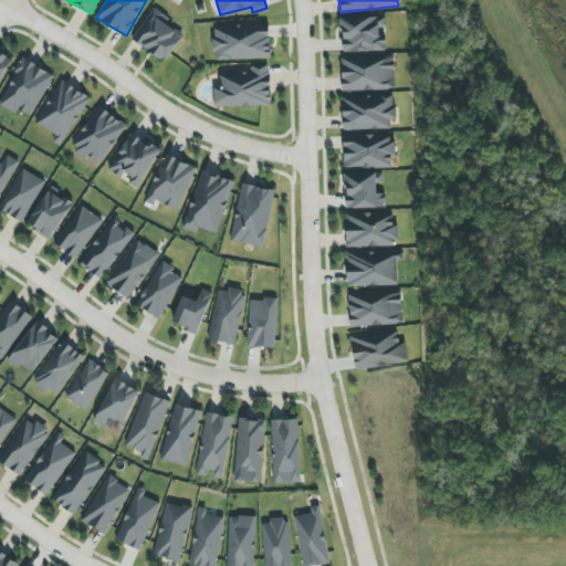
[(132,39),(164,63),(184,37),(166,23),(169,19),(155,8),(132,39)]
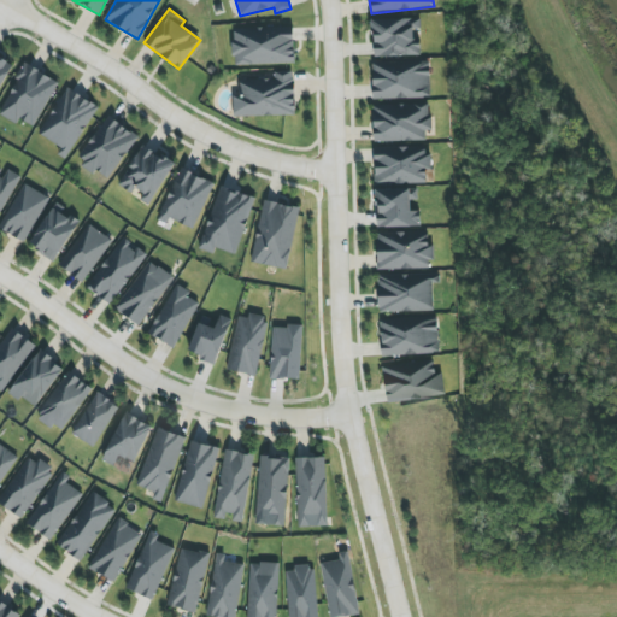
[(423,56),(422,45),(418,45),(418,19),(372,21),(374,57),(423,56)]
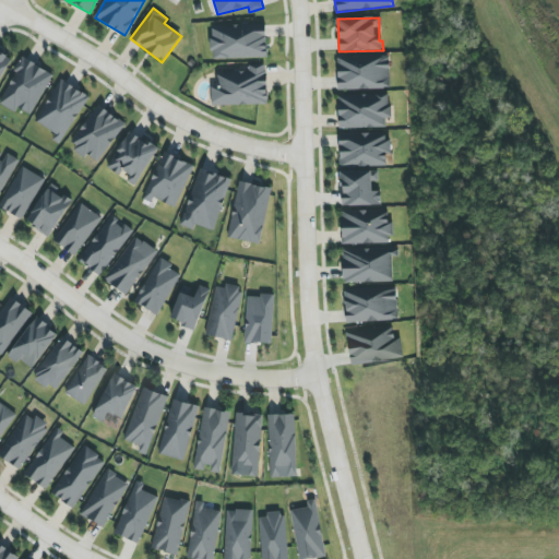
[(212,59),(268,58),(268,26),(212,27),(212,59)]
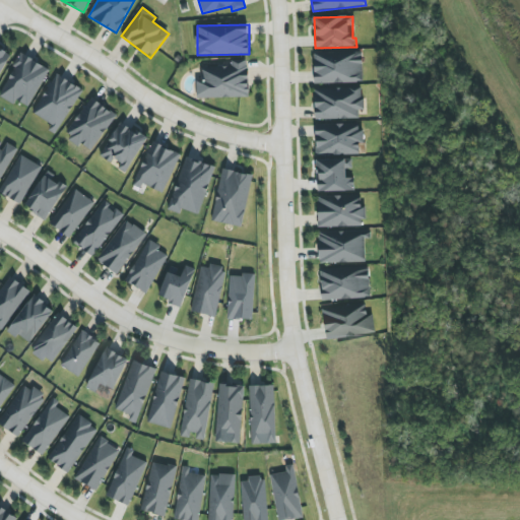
[(365,82),(364,52),(314,54),(315,84),(365,82)]
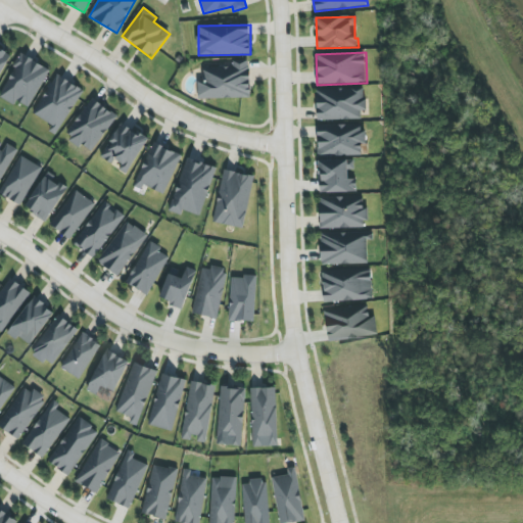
[(51,72),(25,54),(0,90),(0,96),(13,105),(17,100),(28,107),(51,72)]
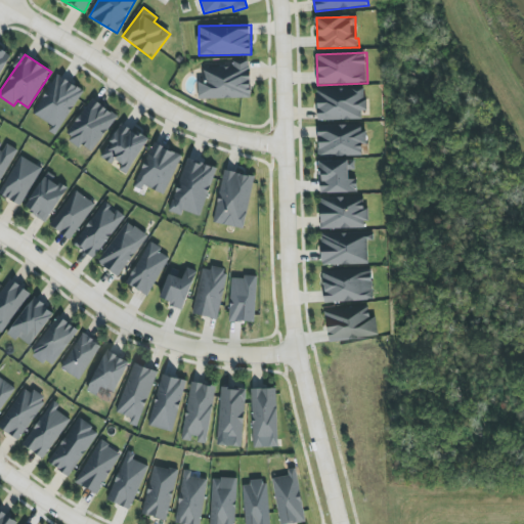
[(252,97),(250,61),(232,61),(233,69),(204,70),(204,82),(199,83),(199,99),(252,97)]
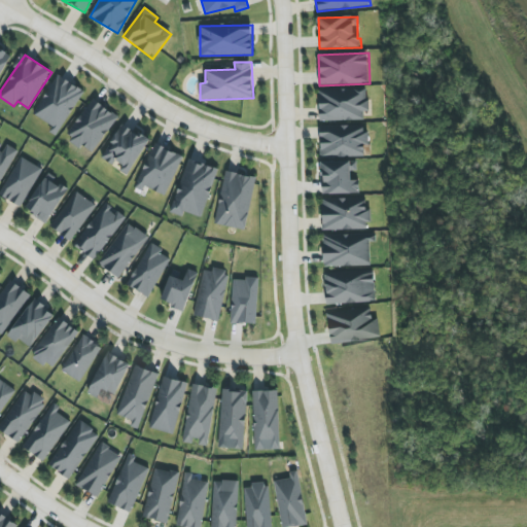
[(61,132),(83,91),(57,75),(33,117),(61,132)]
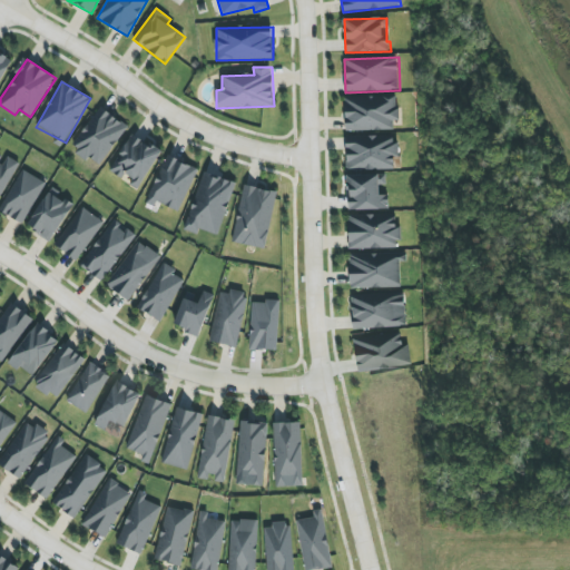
[(346,131),(395,129),(394,120),(399,120),(399,96),(345,98),(346,131)]
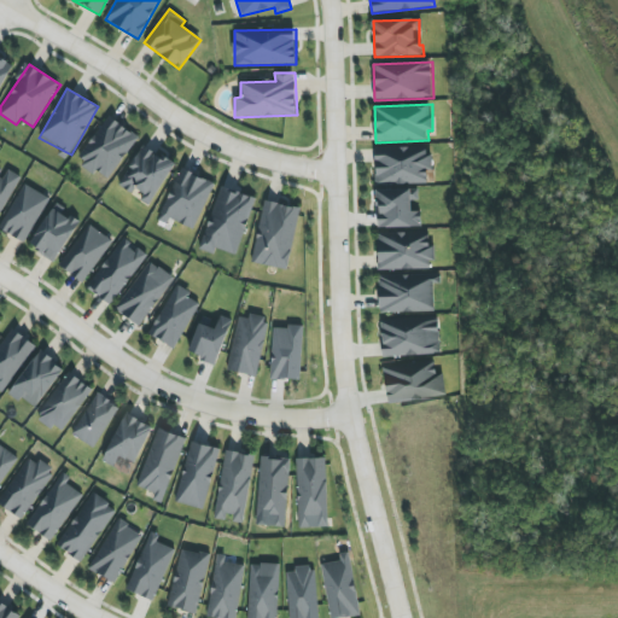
[(138,138),(108,117),(79,159),(109,181),(138,138)]
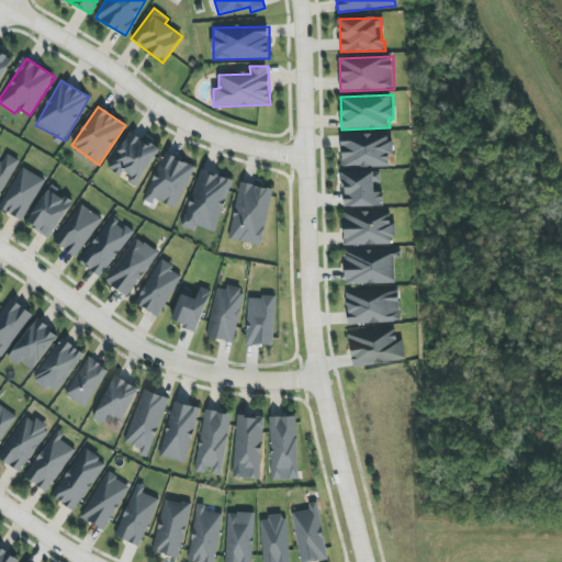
[(159,149),(128,132),(108,166),(130,179),(127,183),(136,188),(159,149)]
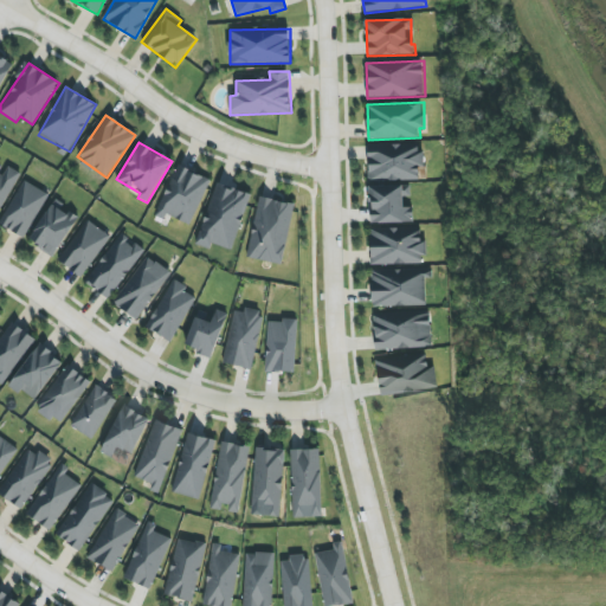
[(368,147),(369,181),(419,180),(418,167),(425,167),(424,146),(368,147)]
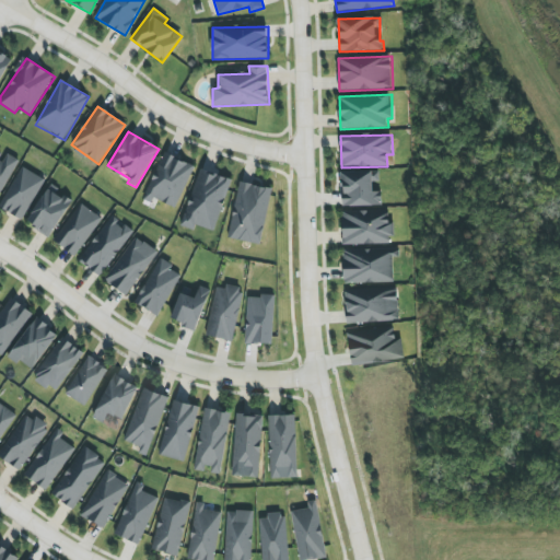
[(195,166),(164,152),(146,196),(175,210),(195,166)]
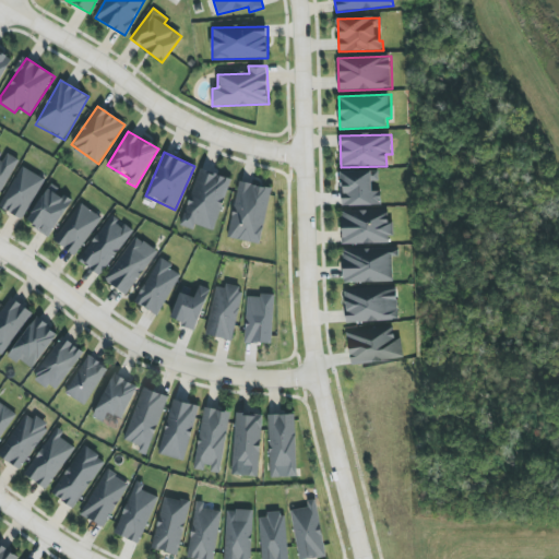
[(0,204),(0,206),(20,219),(45,180),(23,167),(0,204)]
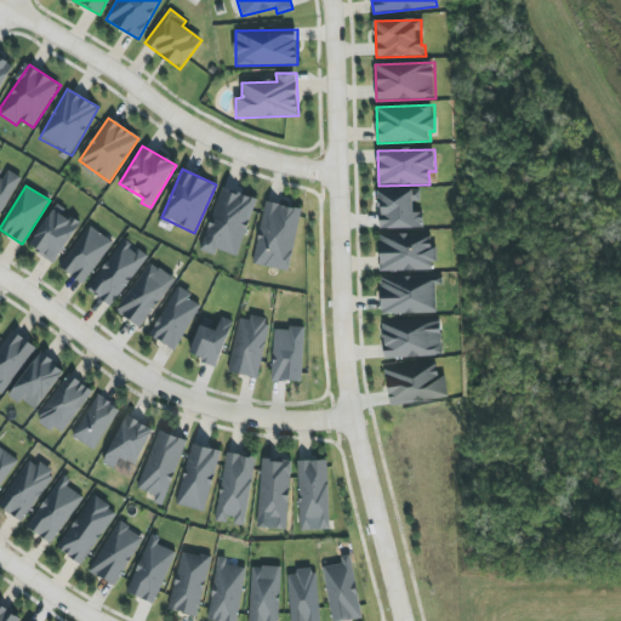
[(256,199),(221,188),(201,251),(216,256),(217,250),(239,257),(256,199)]
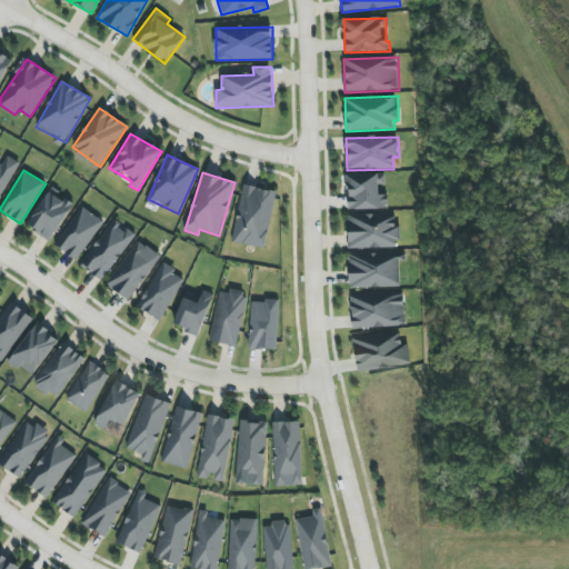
[(347,176),(348,210),(389,209),(389,195),(383,195),(383,175),(347,176)]
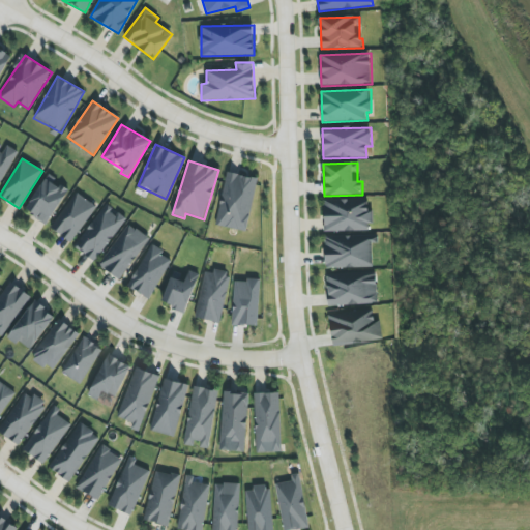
[(258,178),(227,173),(217,227),(248,232),(258,178)]
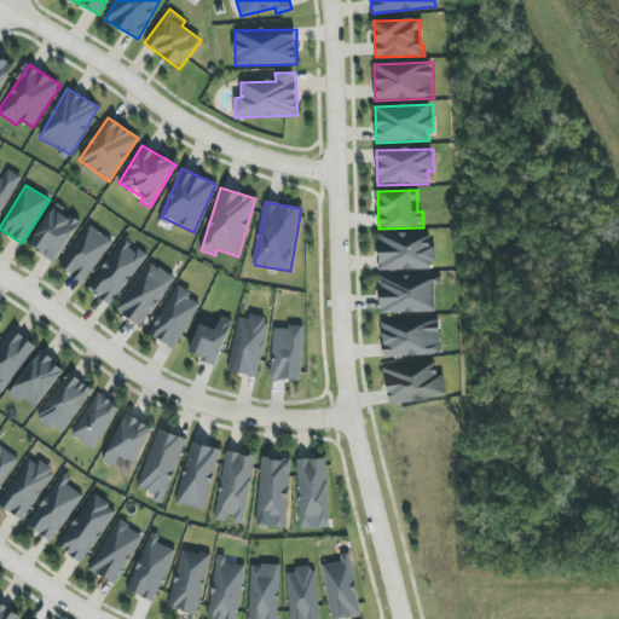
[(80,223),(55,207),(29,246),(55,262),(80,223)]
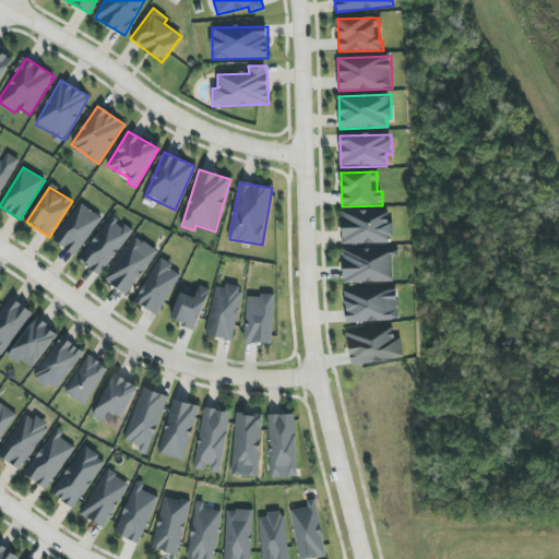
[(54,240),(74,256),(103,219),(82,203),(54,240)]
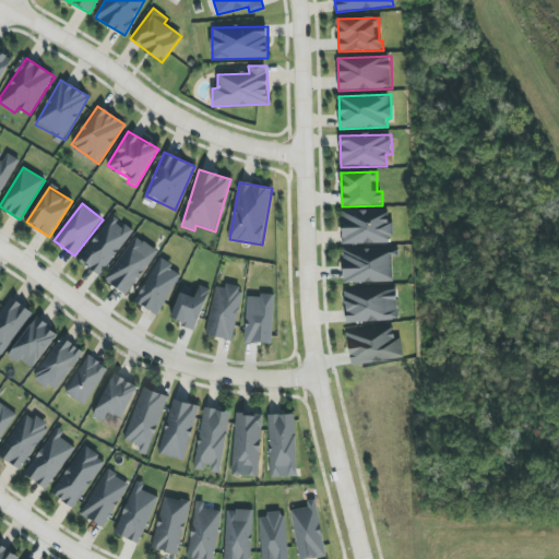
[(342,212),(342,245),(392,244),(391,210),(342,212)]
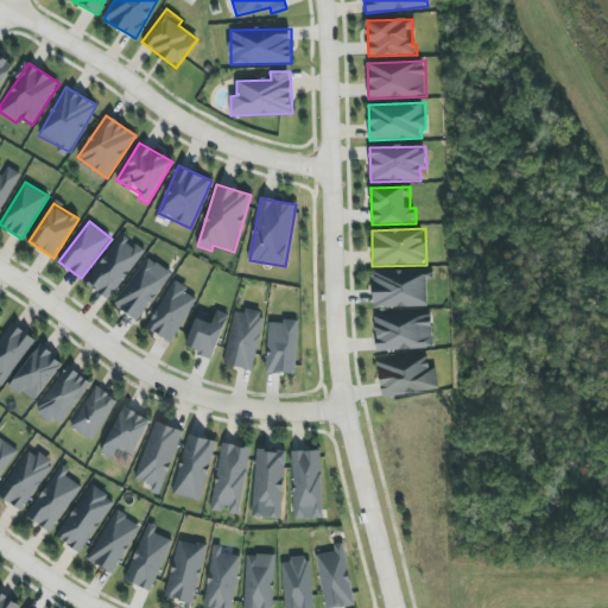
[(108,301),(145,252),(124,235),(87,284),(108,301)]
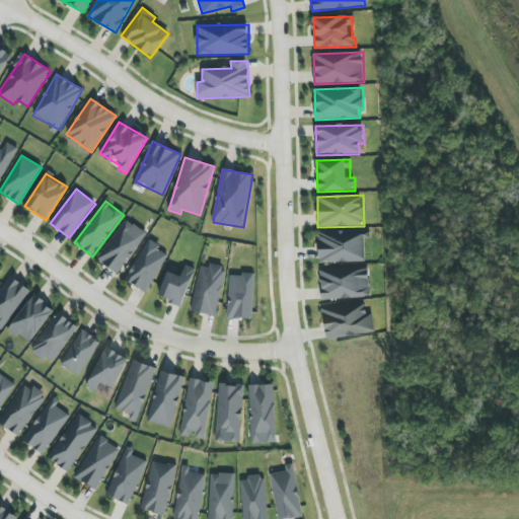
[(145,232),(124,219),(97,262),(119,275),(145,232)]
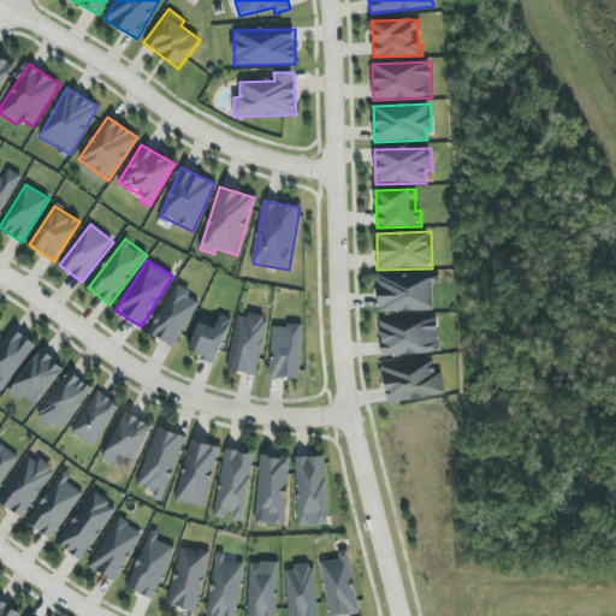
[(379,312),(437,311),(436,278),(420,279),(420,277),(407,277),(407,280),(378,282),(379,312)]
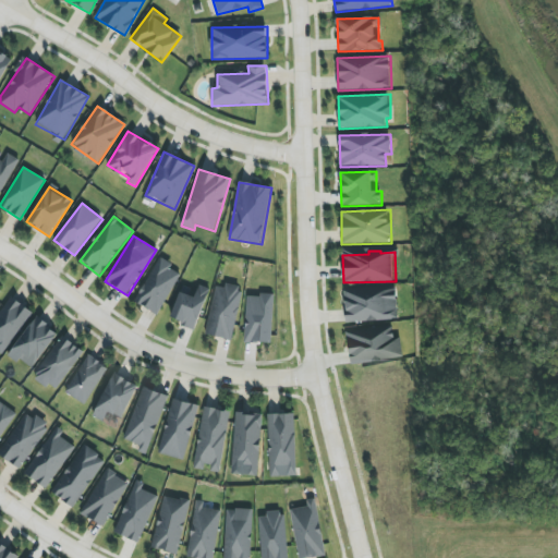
[(156,315),(182,274),(160,259),(134,301),(156,315)]
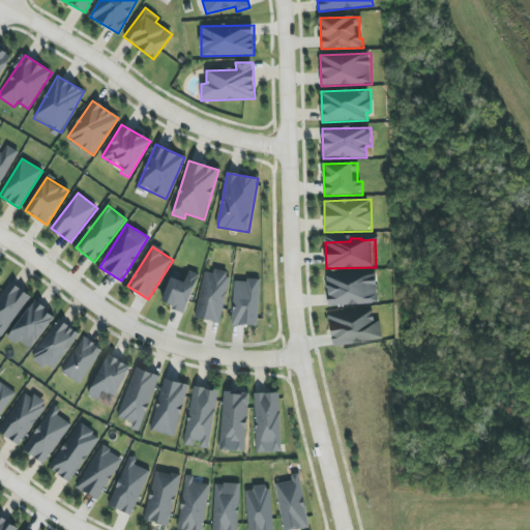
[(230,274),(206,269),(196,318),(221,323),(230,274)]
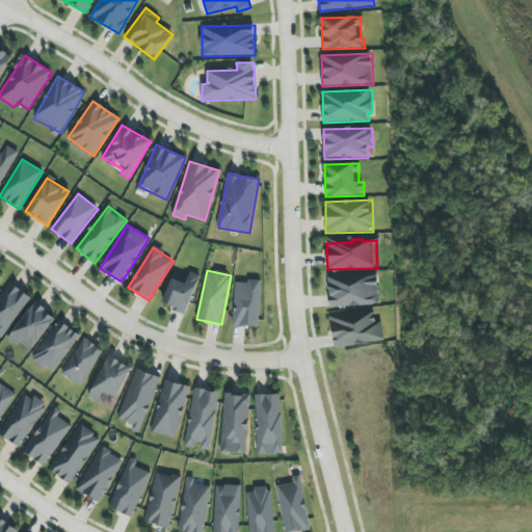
[(200,275),(189,271),(187,280),(173,274),(162,306),(187,314),(200,275)]
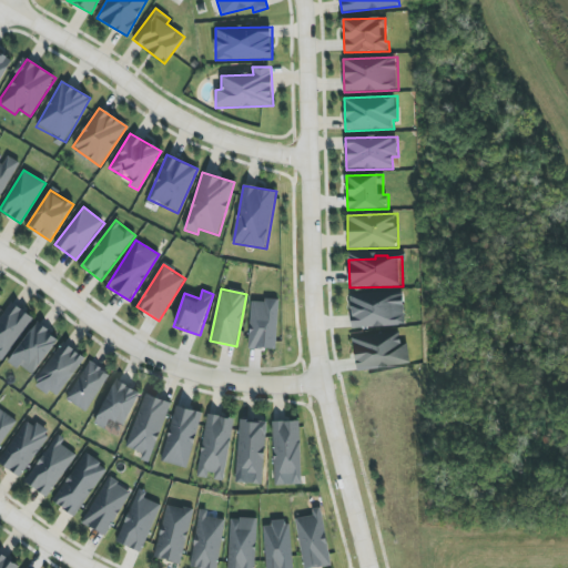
[(351,328),(406,325),(404,296),(350,300),(351,328)]
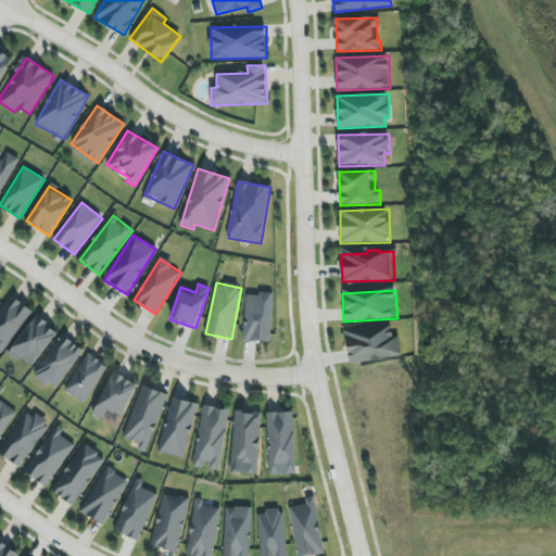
[(273,294),(245,293),(244,341),(272,342),(273,294)]
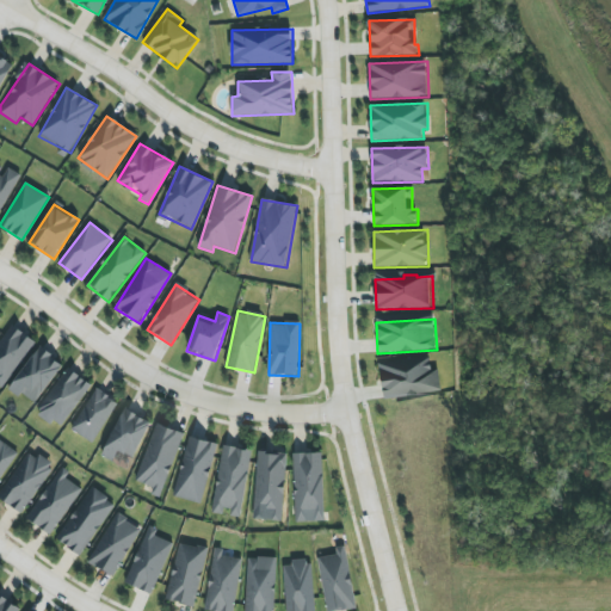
[(0,341),(0,383),(4,386),(34,343),(11,326),(0,341)]
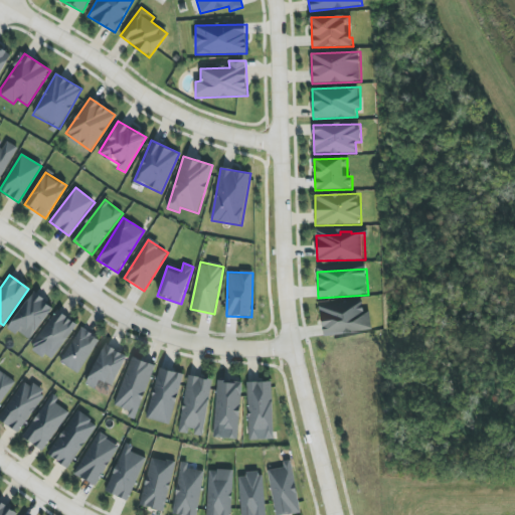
[(6,327),(16,336),(20,332),(28,339),(53,309),(34,293),(6,327)]
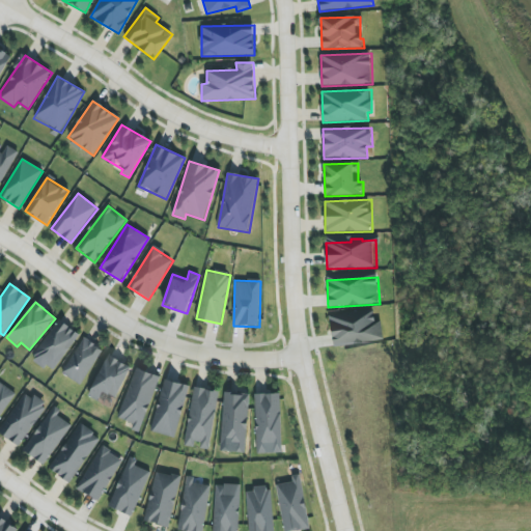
[(334,347),(383,340),(379,309),(330,316),(334,347)]
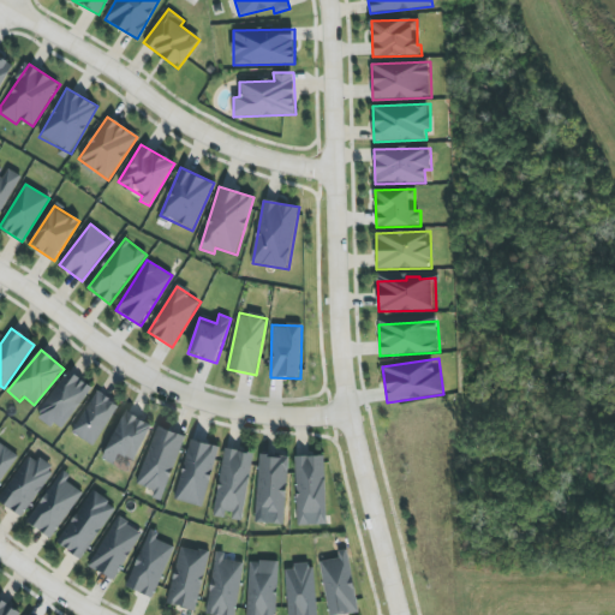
[(37,416),(63,433),(91,386),(67,370),(37,416)]
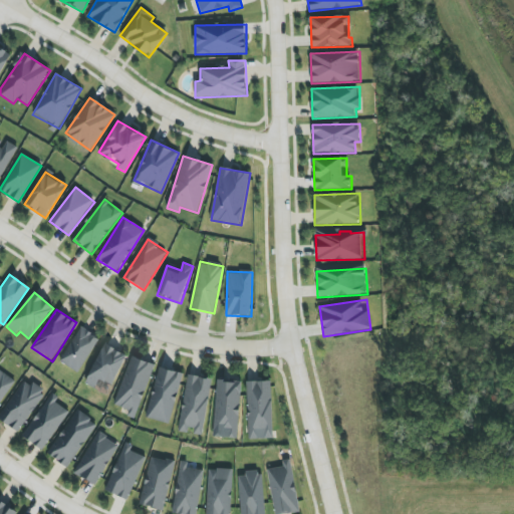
[(99,339),(81,326),(58,359),(77,372),(99,339)]
